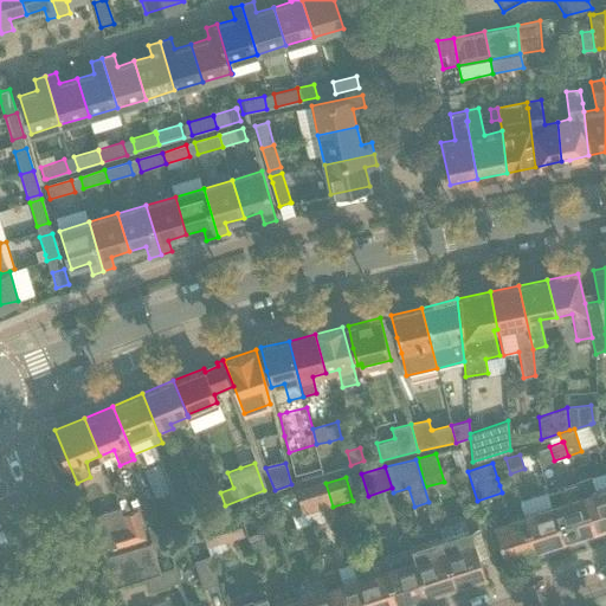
[(591,477),(577,482),(581,496),(592,532),(605,527),(605,488),(595,491),(591,477)]
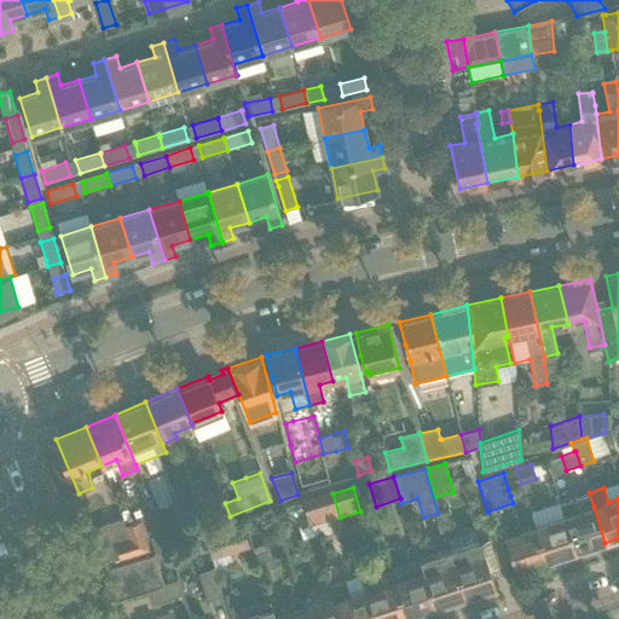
[(340,518),(333,493),(304,502),(311,526),(340,518)]
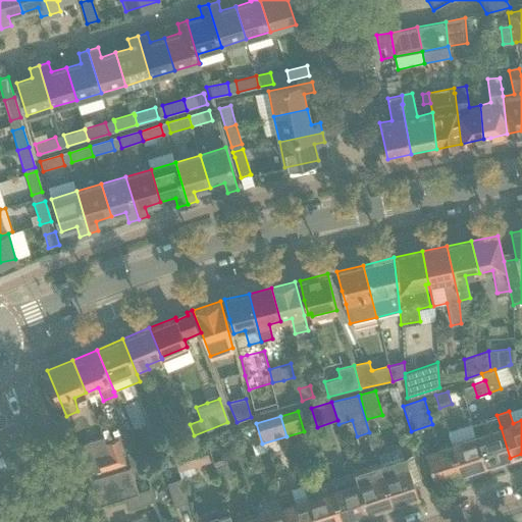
[(498,417),(472,425),(475,435),(485,466),(510,458),(501,427),(498,417)]
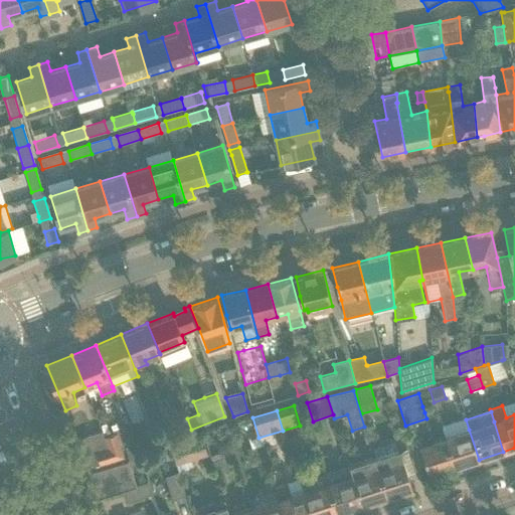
[(171,421),(159,426),(164,440),(176,434),(171,421)]
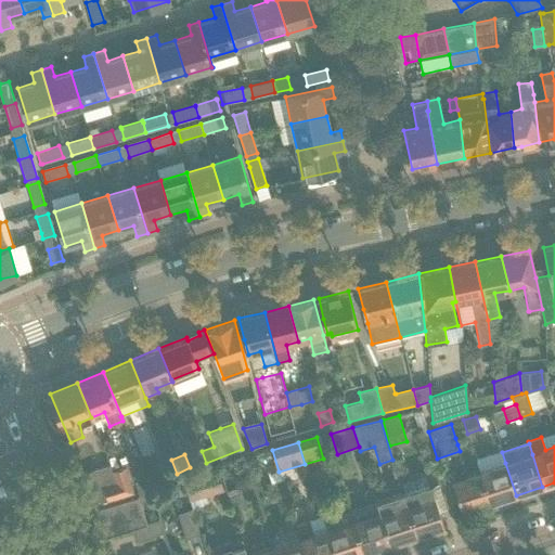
[(177,474),(171,460),(156,466),(162,480),(177,474)]
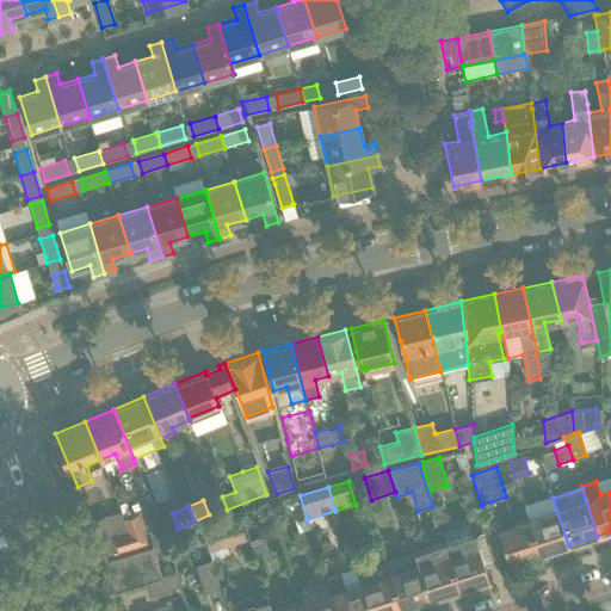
[(369,510),(356,513),(360,529),(374,525),(369,510)]
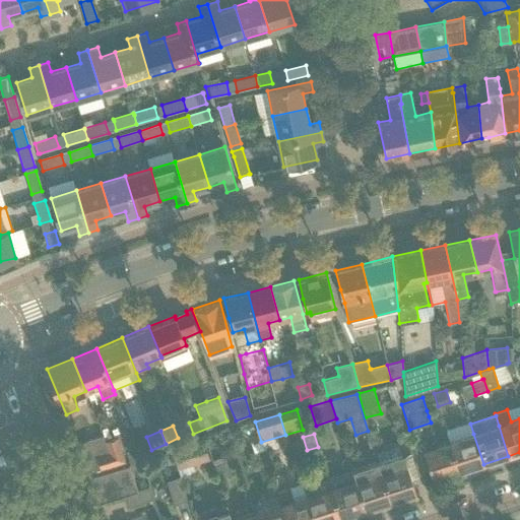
[(473,434),(449,441),(458,472),(483,464),(473,434)]
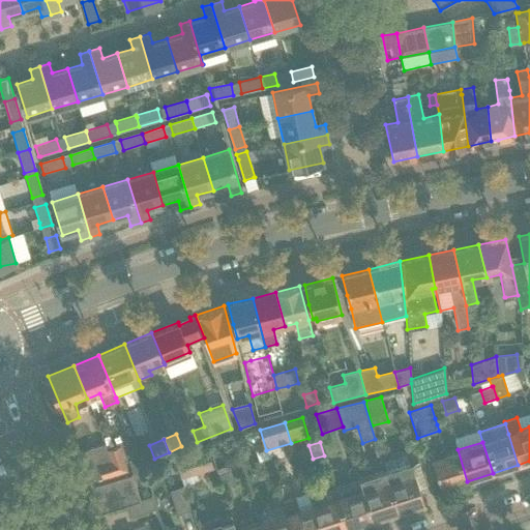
[(80,460),(83,470),(124,459),(121,446),(107,450),(106,445),(78,453),(80,460)]
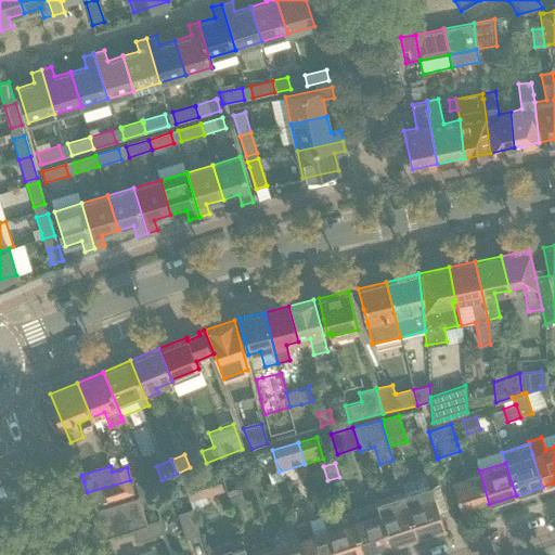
[(223,490),(216,467),(182,479),(191,501),(223,490)]
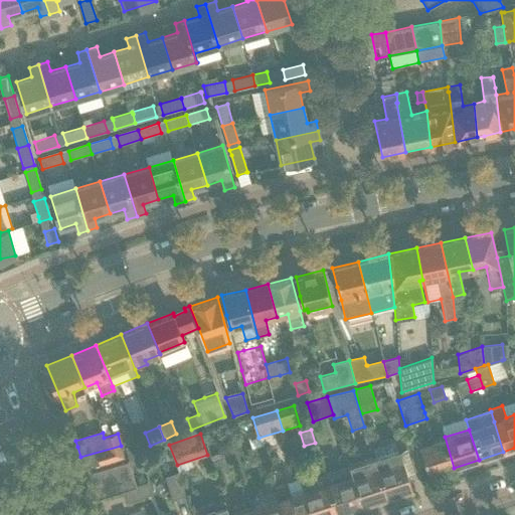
[(454,468),(445,437),(419,445),(430,476),(454,468)]
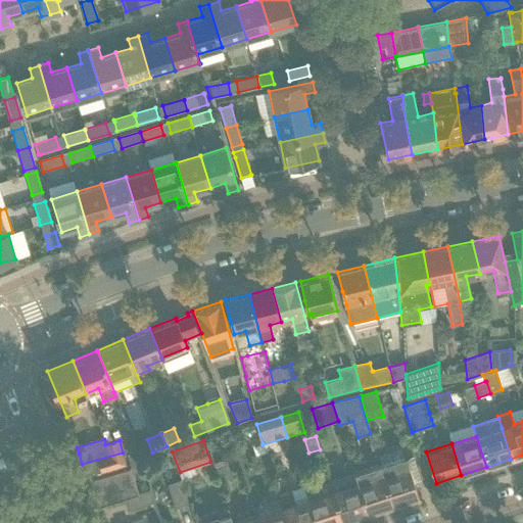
[(82,464),(85,476),(89,475),(97,473),(127,464),(123,453),(82,464)]
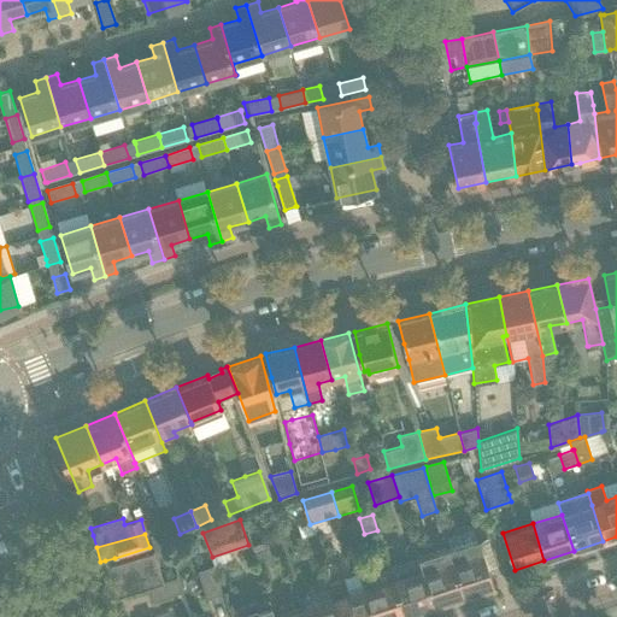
[(157,534),(150,535),(154,552),(162,550),(157,534)]
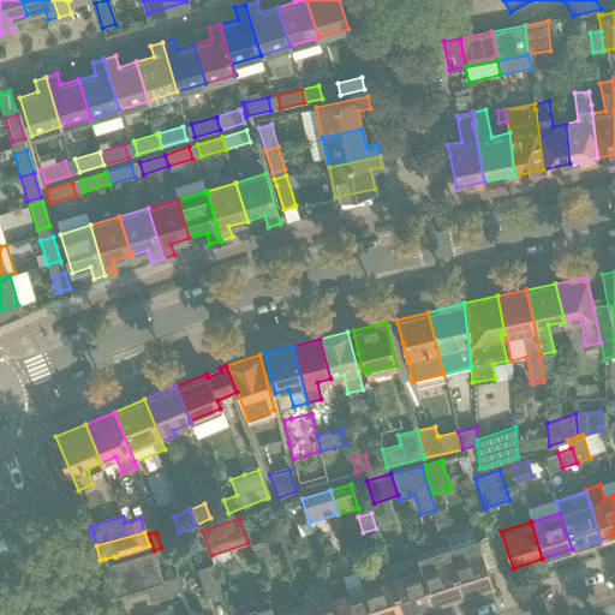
[(316,548),(311,533),(296,539),(299,553),(316,548)]
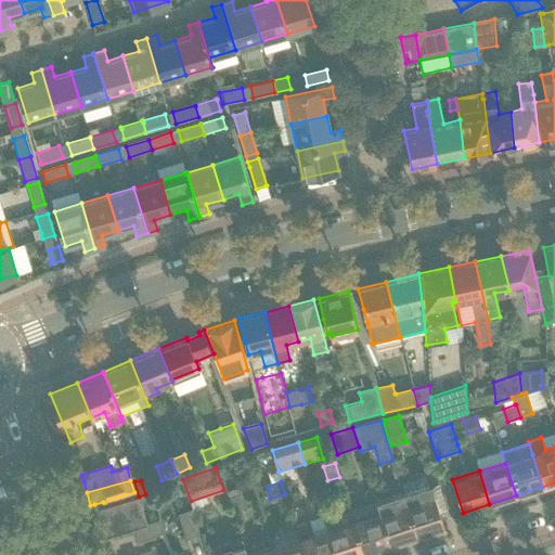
[(431,485),(404,493),(417,537),(444,528),(431,485)]
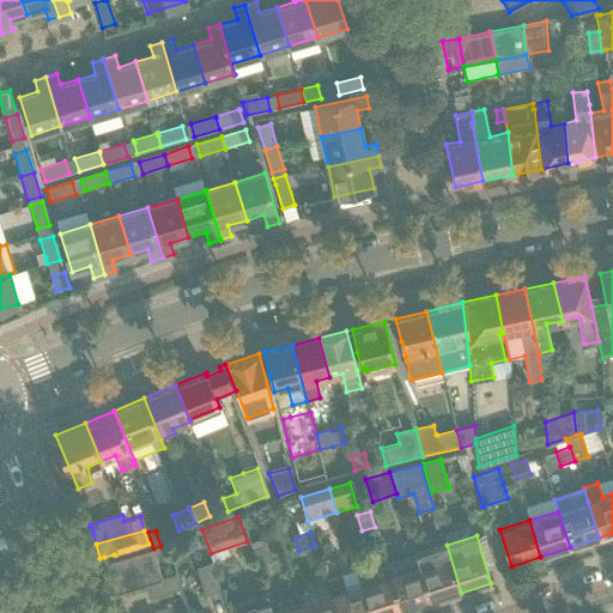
[(250,545),(243,547),(247,557),(254,554),(250,545)]
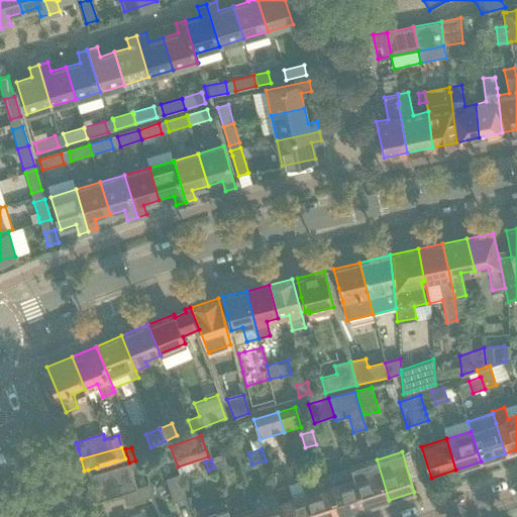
[(377,459),(350,469),(364,508),(389,500),(377,459)]
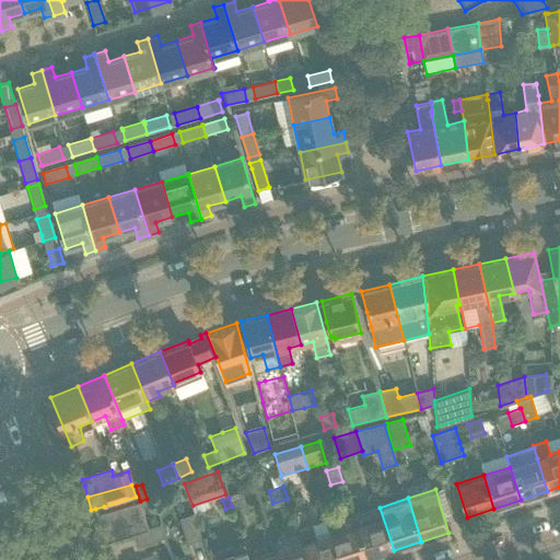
[(232,506),(235,516),(246,513),(242,499),(231,503),(232,506)]
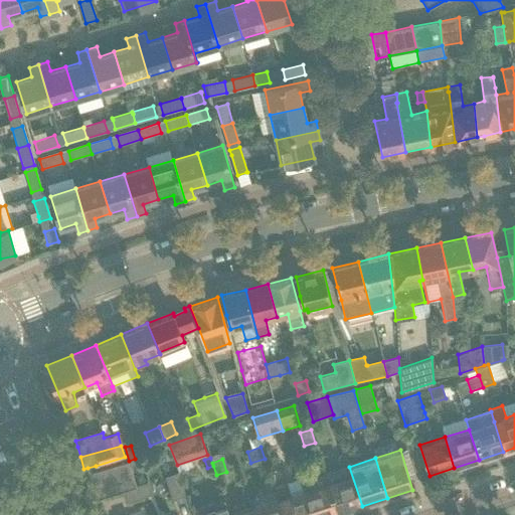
[(90,472),(97,498),(125,490),(136,487),(135,487),(128,461),(90,472)]
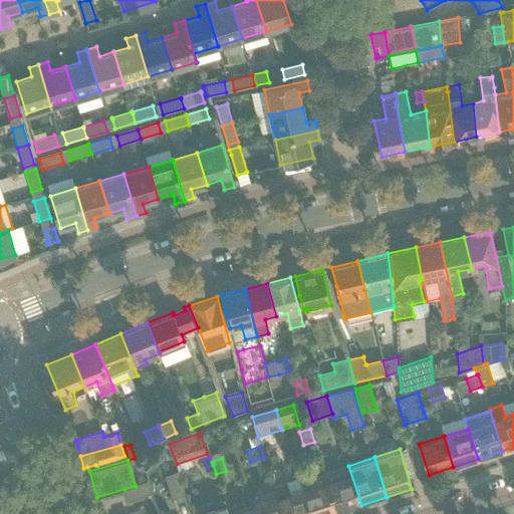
[(324,474),(327,482),(337,513),(361,505),(348,466),(324,474)]
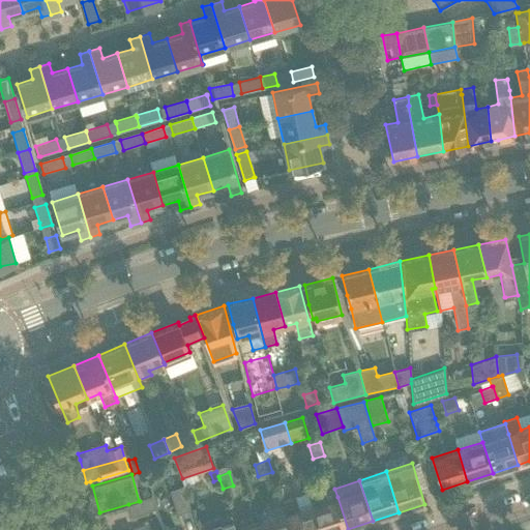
[(183,487),(170,492),(177,516),(192,510),(183,487)]
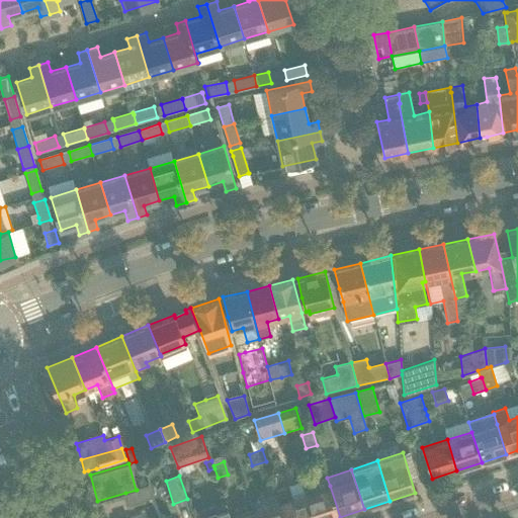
[(326,477),(301,485),(305,494),(313,517),(335,517),(340,517),(330,486),(327,478),(326,477)]
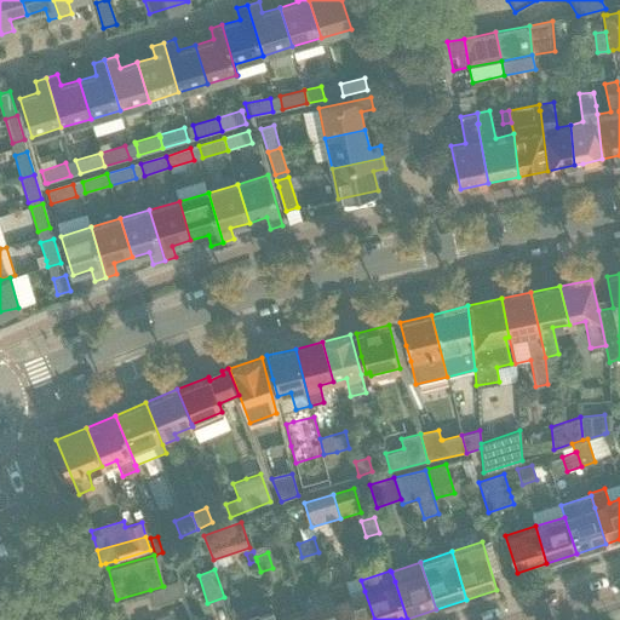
[(178,581),(162,586),(164,586),(167,601),(183,596),(178,581)]
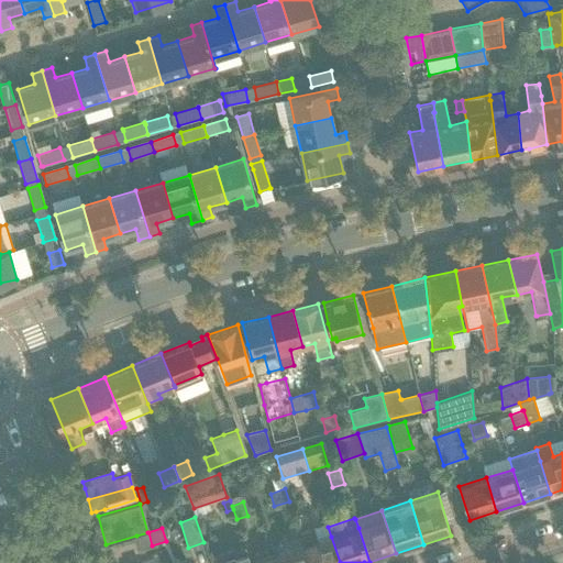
[(300,532),(305,545),(309,562),(340,562),(331,537),(318,541),(313,528),(300,532)]
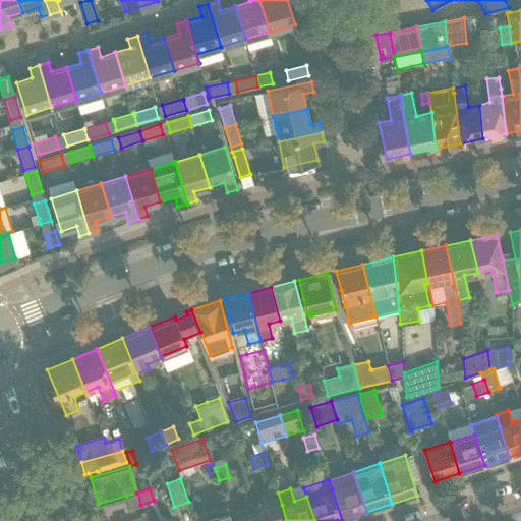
[(137,493),(126,496),(130,508),(140,505),(137,493)]
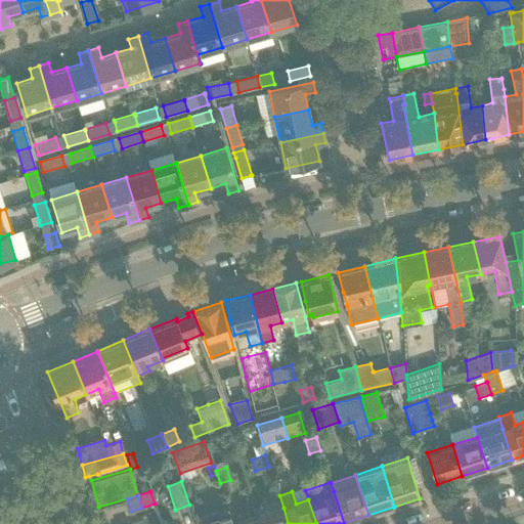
[(288,523),(284,508),(258,516),(260,523),(288,523)]
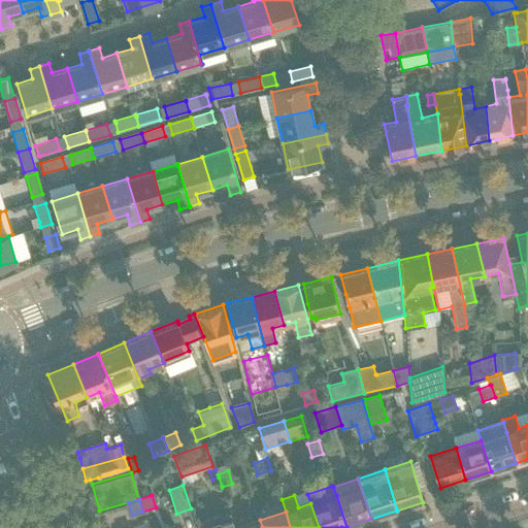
[(230,515),(204,523),(205,527),(234,527),(233,522),(230,515)]
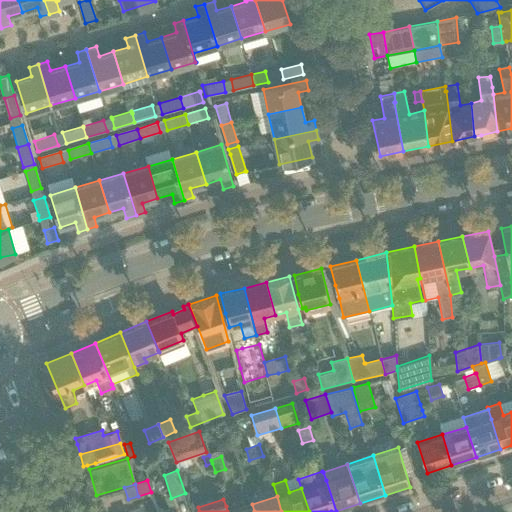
[(236,503),(226,506),(227,511),(254,511),(252,504),(238,509),(236,503)]
